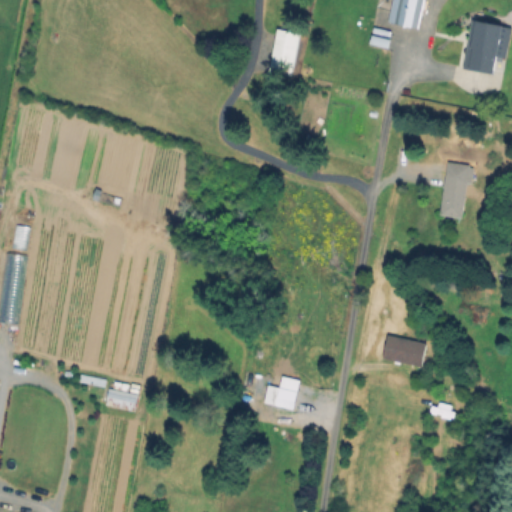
[(426,0),(421,28),(390,22),(394,0),(426,0)]
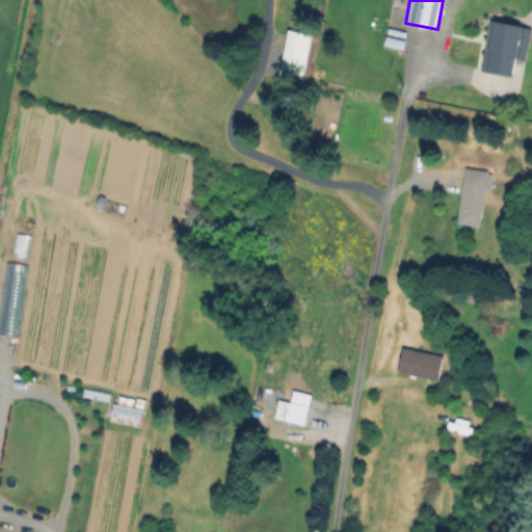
[(531,28),(531,33),(527,59),(517,58),(514,76),(482,70),(491,21),(531,28)]
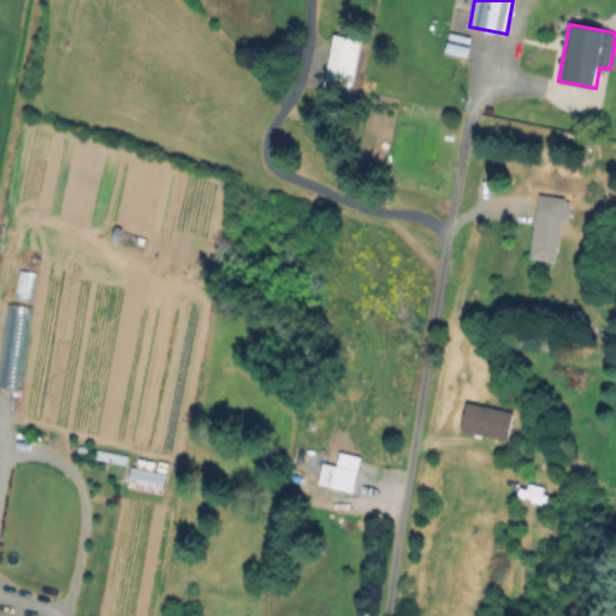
[(362,39),(350,90),(323,84),(335,33),(362,39)]
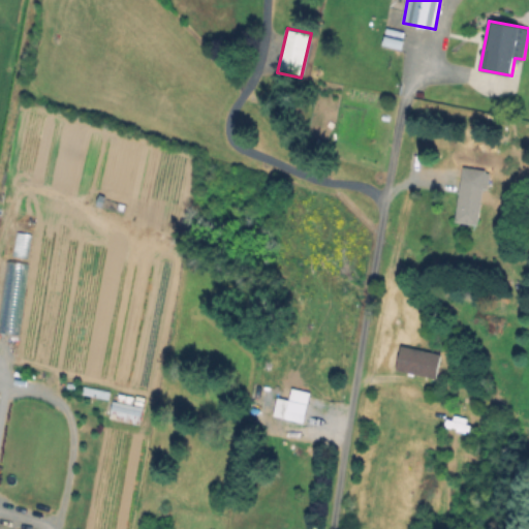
[(484,183),(476,224),(456,220),(460,193),(466,193),(468,181),(484,183)]
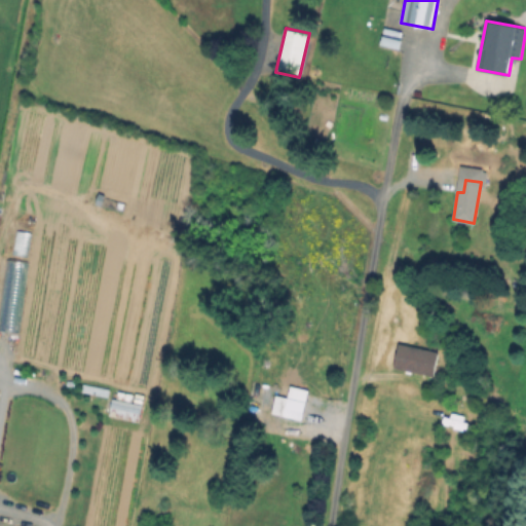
[(440,351),(435,376),(393,368),(399,343),(440,351)]
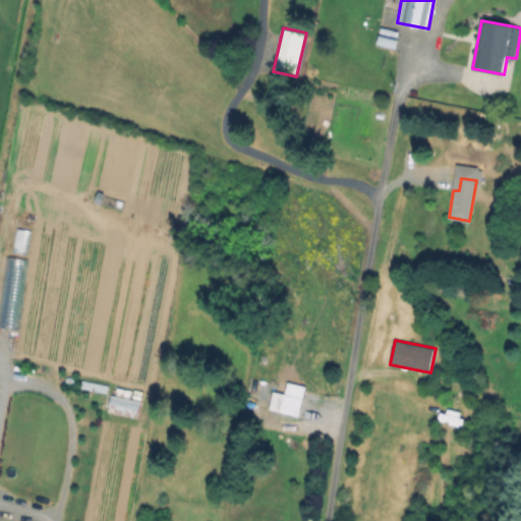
[(302,398),(299,415),(283,412),(286,395),(302,398)]
